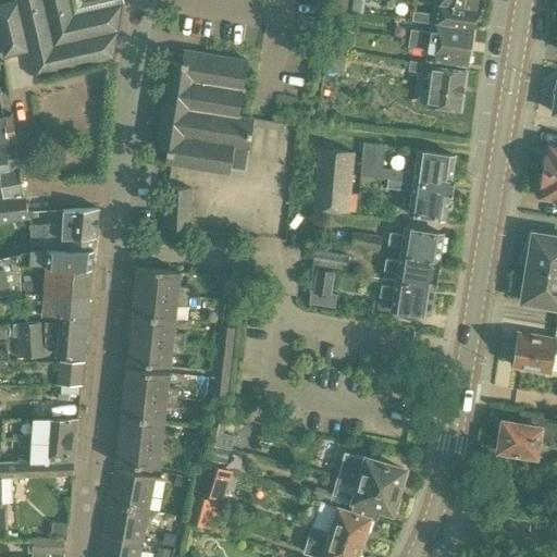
[(16,0),(17,2),(0,5),(0,41),(3,57),(27,51),(34,76),(112,59),(121,0),(16,0)]
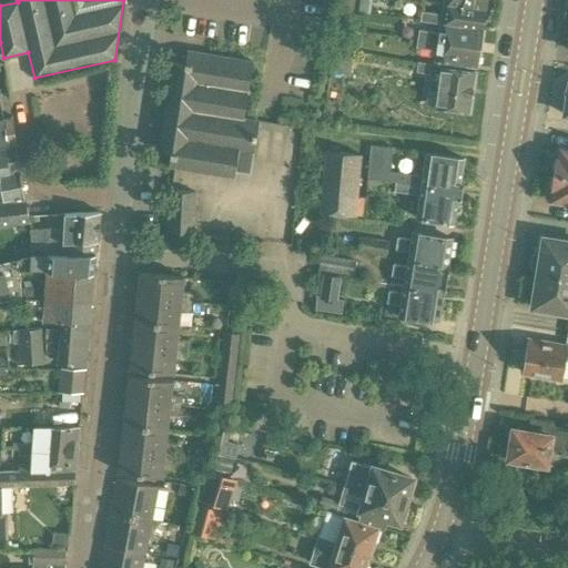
[(354,0),(341,0),(340,9),(353,11),(354,0)]
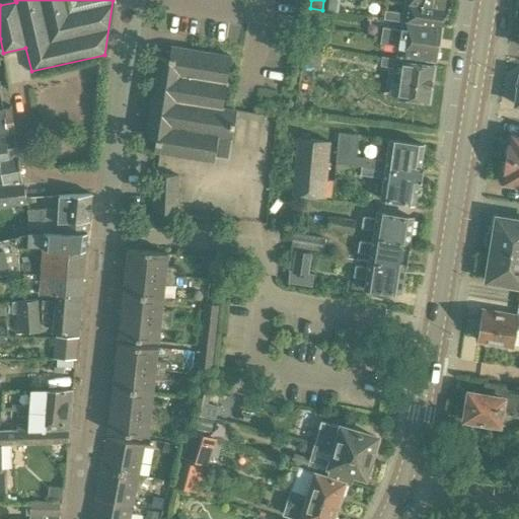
[(443,0),(404,0),(404,4),(443,9),(443,0)]
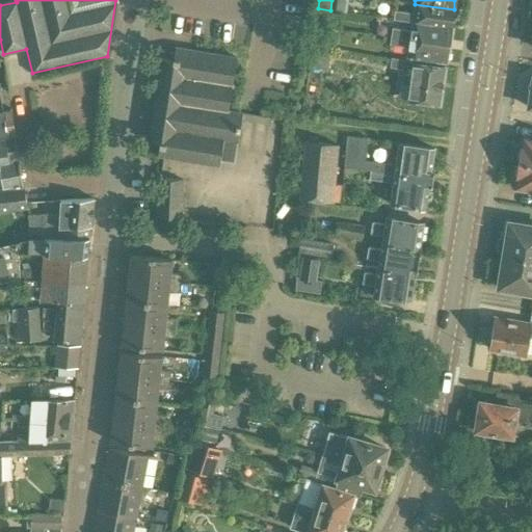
[(415,4),(414,12),(394,10),(393,19),(413,22),(451,27),(454,9),(415,4)]
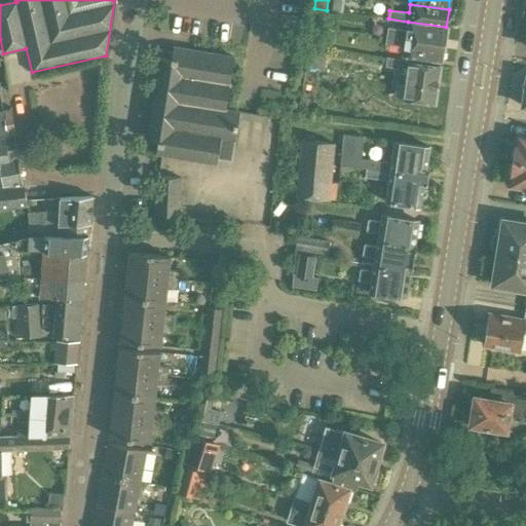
[(327,10),(314,8),(312,25),(324,27),(327,10)]
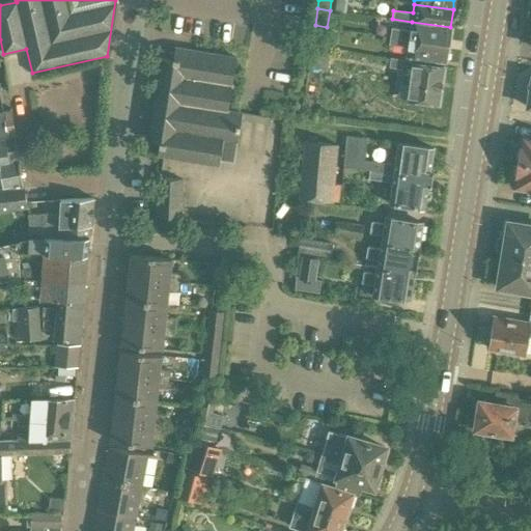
[(450,27),(412,22),(411,30),(391,27),(390,36),(448,45),(450,27)]
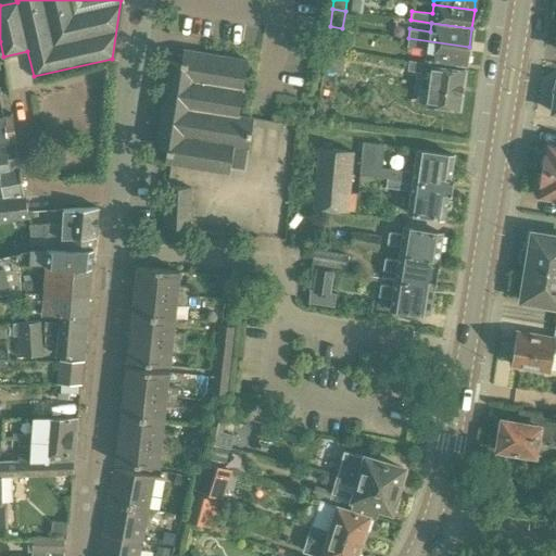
[(342,28),(330,26),(327,48),(339,49),(342,28)]
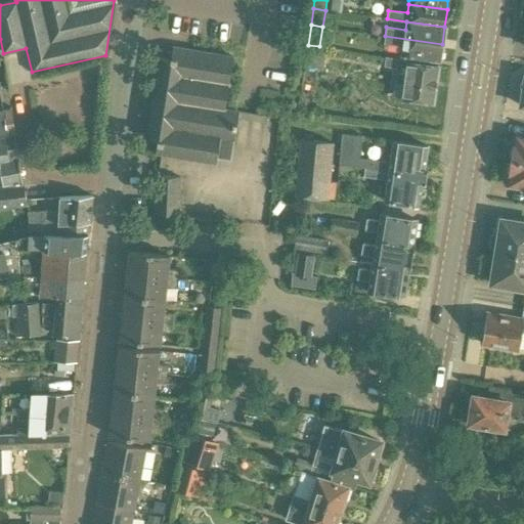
[(442,44),(385,36),(383,44),(402,47),(401,56),(439,61),(442,44)]
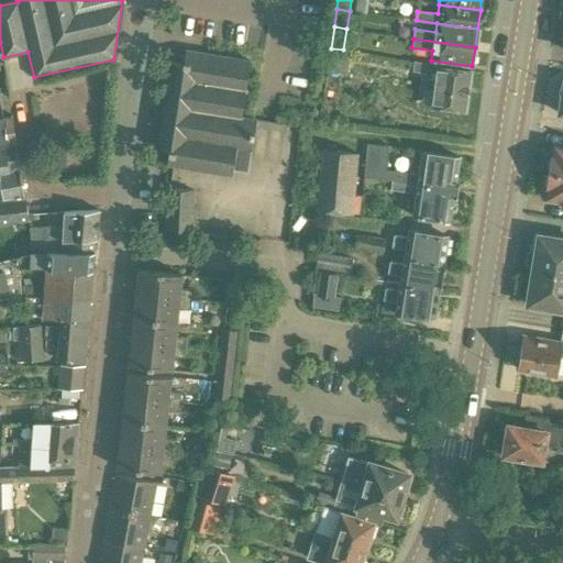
[(252,147),(256,120),(241,117),(244,96),(251,61),(199,52),(185,50),(183,64),(167,62),(153,148),(168,151),(166,164),(173,165),(232,175),(236,144),(252,147)]
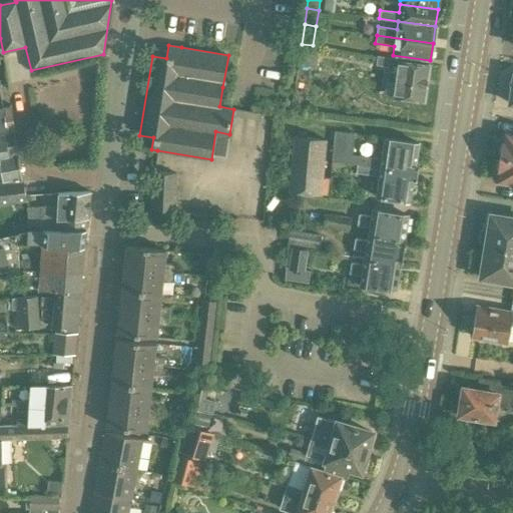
[(317,68),(318,49),(305,48),(303,66),(317,68)]
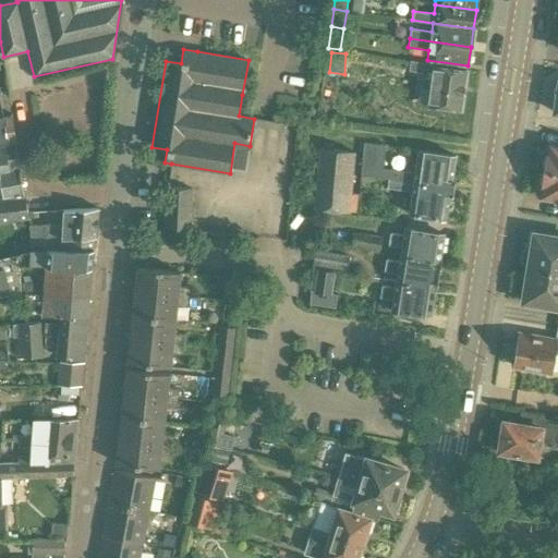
[(461,110),(468,69),(410,60),(409,71),(422,73),(423,69),(433,70),(427,106),(461,110)]
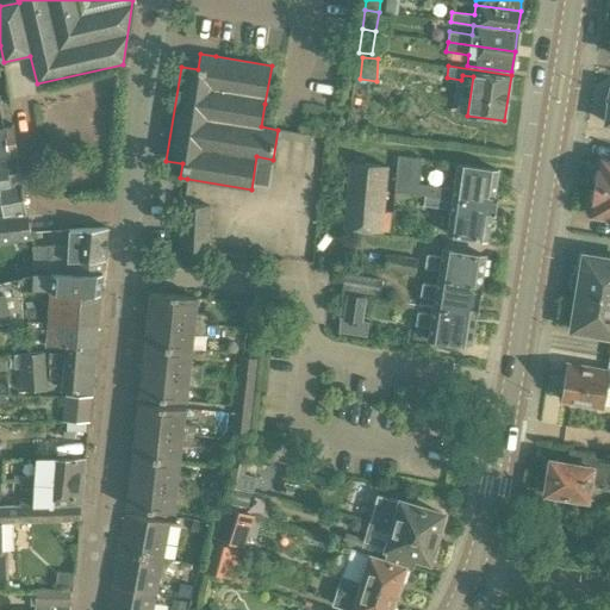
[(0,159),(16,156),(12,126),(0,128),(0,159)]
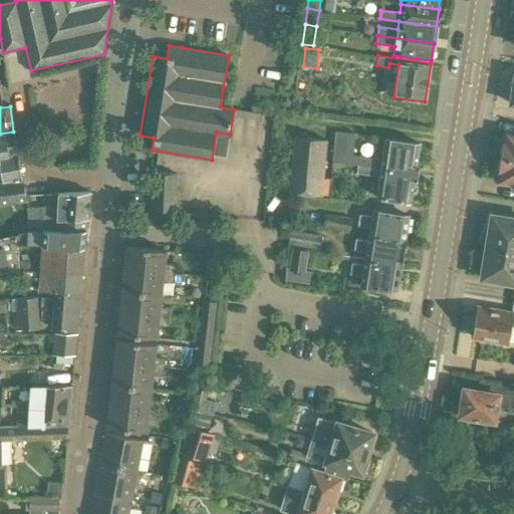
[(14,132),(13,132),(0,134),(0,183),(22,181),(14,132)]
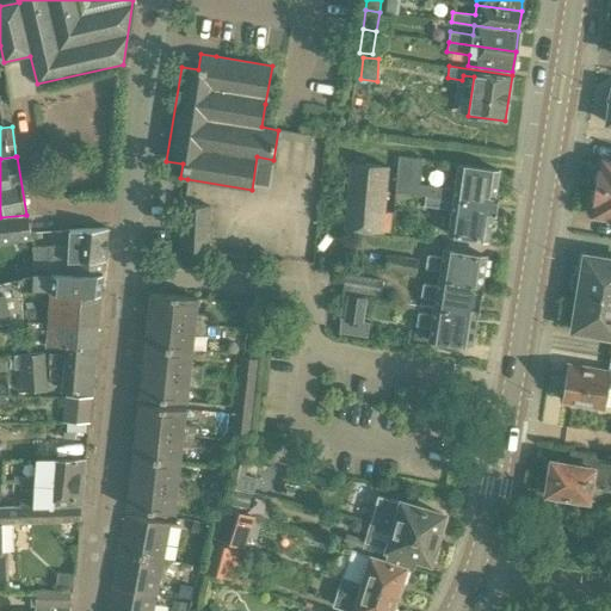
[(457,165),(454,189),(419,184),(423,159),(397,156),(396,168),(394,192),(401,193),(497,205),(498,198),(494,198),(498,171),(457,165)]
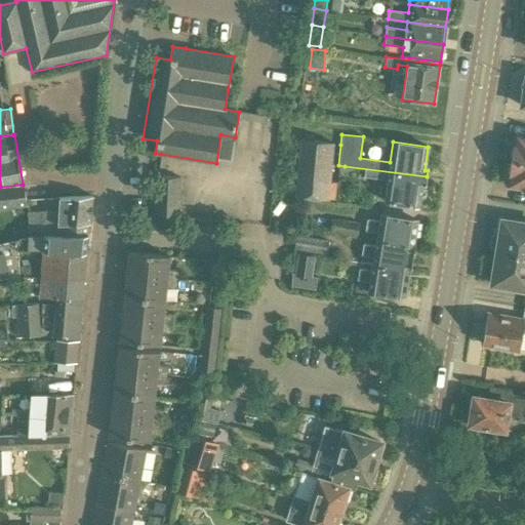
[(524,135),(514,134),(512,147),(510,149),(509,154),(511,157),(510,159),(524,161),(524,135)]
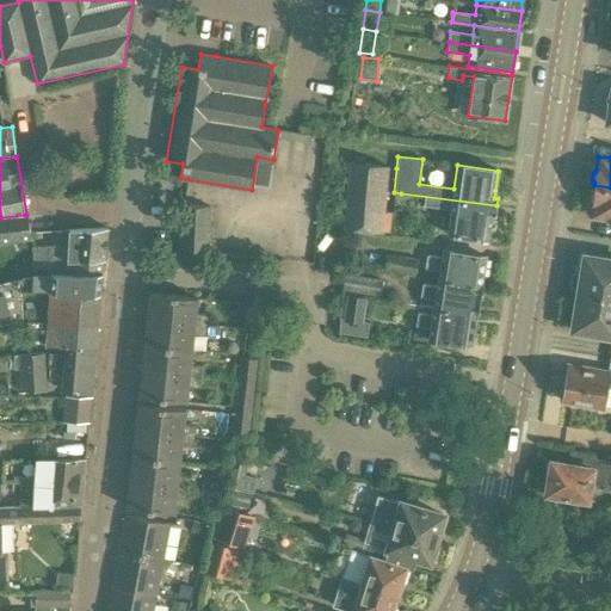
[(393,211),(383,210),(388,167),(355,162),(350,162),(341,228),(351,229),(390,234),(393,211)]
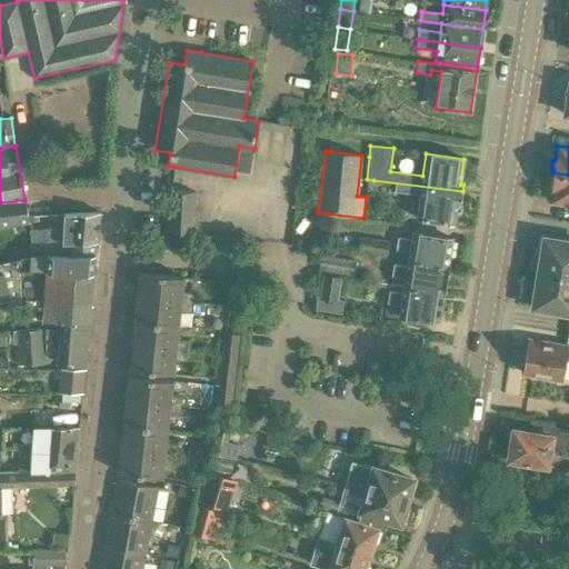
[(550,188),(549,200),(548,203),(568,207),(568,175),(552,172),(552,177),(549,178),(548,185),(550,188)]
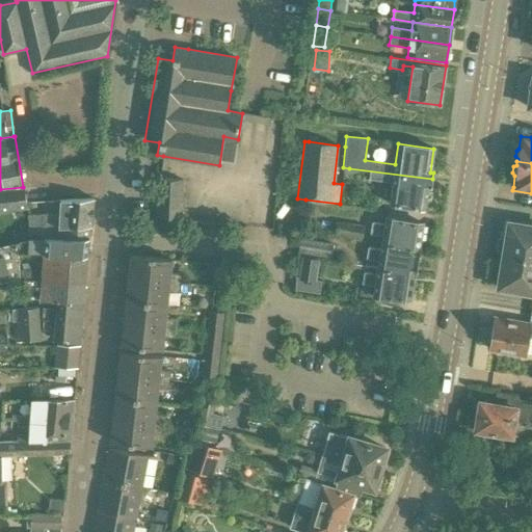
[(349,168),(370,171),(369,180),(393,182),(391,205),(425,209),(428,186),(431,186),(432,179),(349,168)]
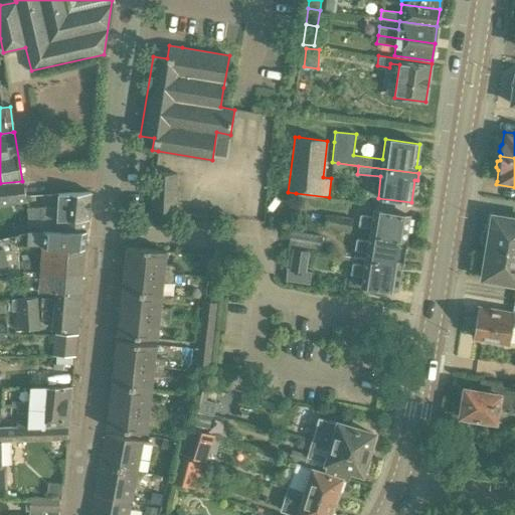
[(176,211),(177,174),(155,173),(152,173),(150,211),(176,211)]
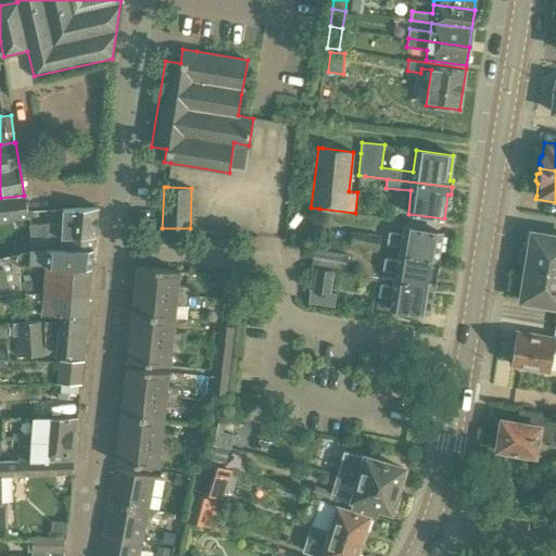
[(24,196),(0,198),(0,222),(28,218),(27,211),(24,196)]
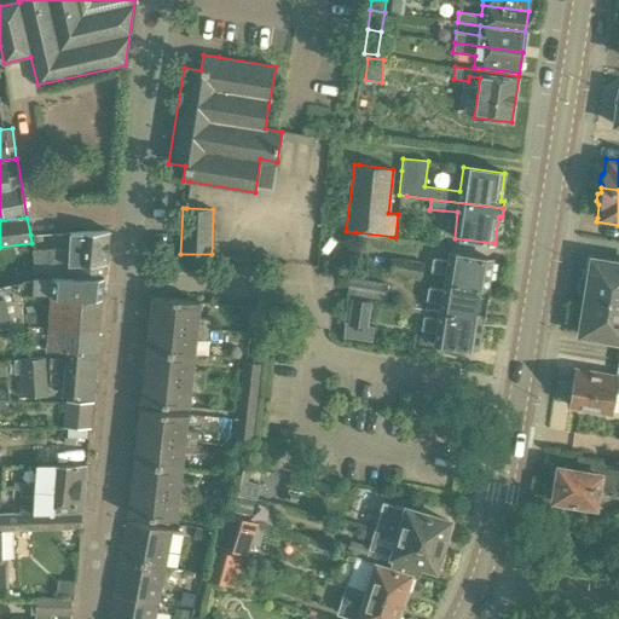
[(38,235),(30,235),(32,243),(35,265),(52,264),(58,264),(106,260),(109,231),(69,233),(68,252),(39,252),(38,235)]
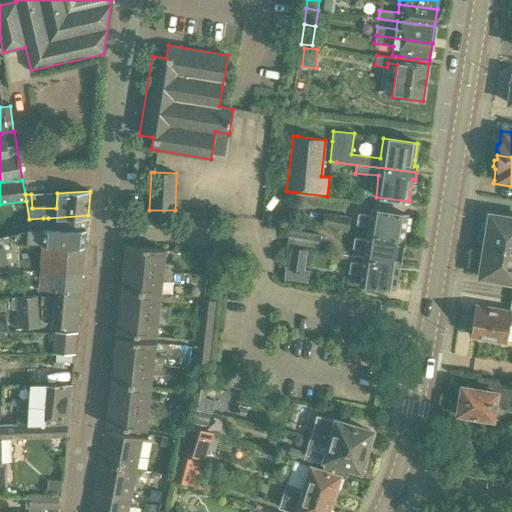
[(371,209),(370,216),(358,214),(356,225),(369,226),(368,232),(403,238),(407,215),(371,209)]
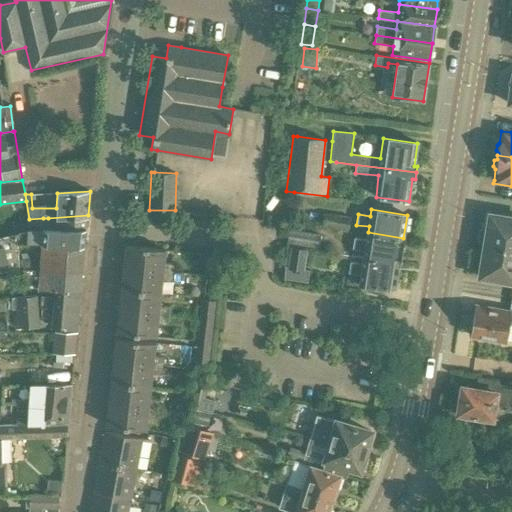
[(349,229),(351,218),(325,213),(323,224),(323,226),(349,231),(349,229)]
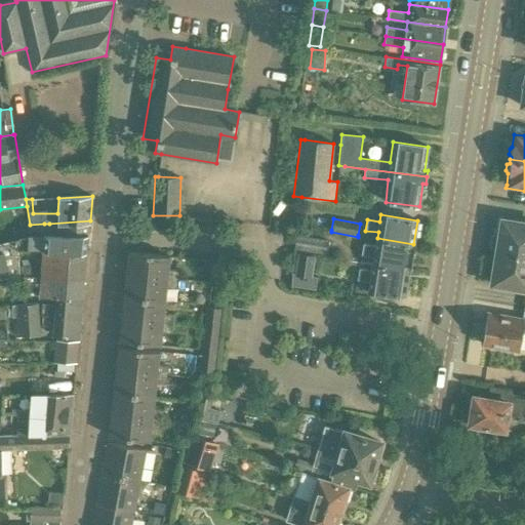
[(524,223),(502,219),(499,236),(496,239),(495,246),(497,249),(497,251),(524,255),(524,223)]
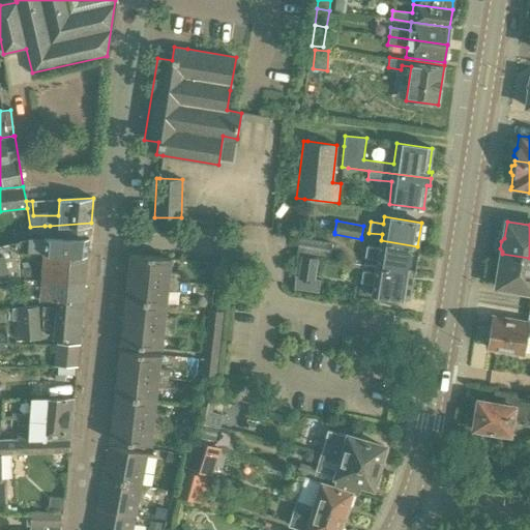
[(50,226),(49,238),(48,253),(60,255),(87,254),(90,226),(91,223),(50,226)]
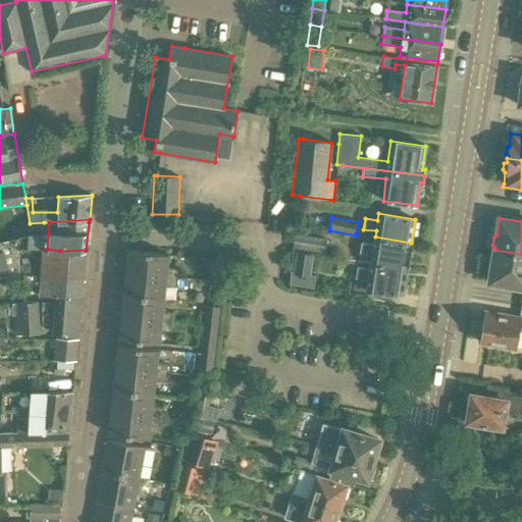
[(28,226),(12,229),(13,237),(29,235),(28,226)]
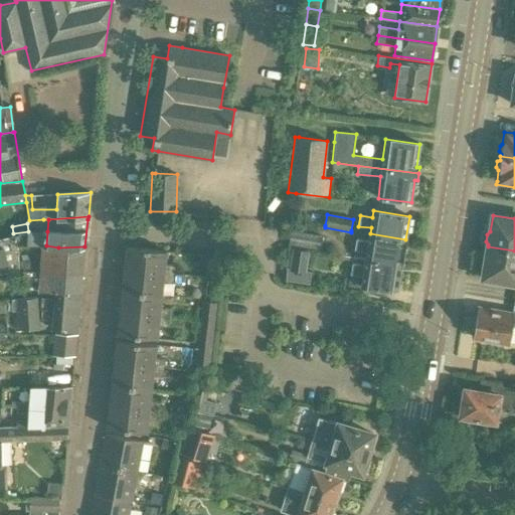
[(0,275),(18,272),(17,245),(41,245),(41,244),(46,245),(47,231),(30,231),(16,235),(0,238),(0,275)]
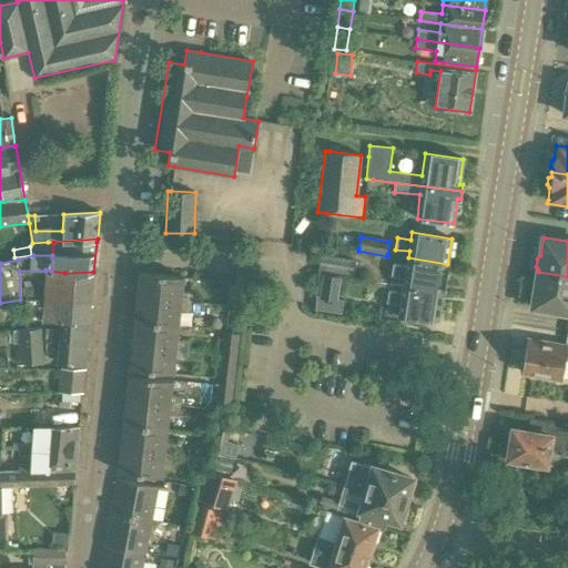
[(341,277),(353,280),(355,264),(321,257),(318,273),(324,274),(341,277)]
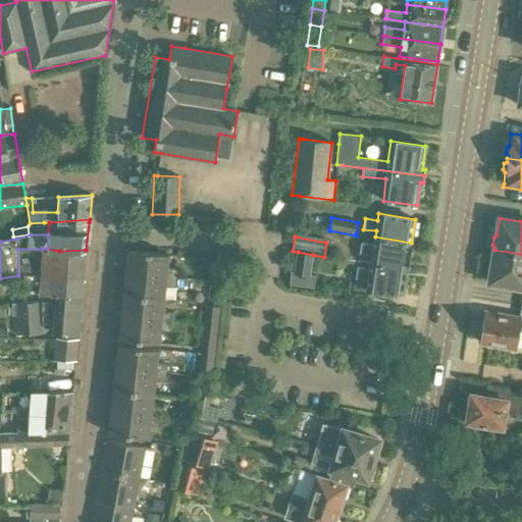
[(375,237),(374,244),(361,242),(359,254),(372,256),(371,262),(409,268),(413,244),(411,244),(411,243),(375,237)]
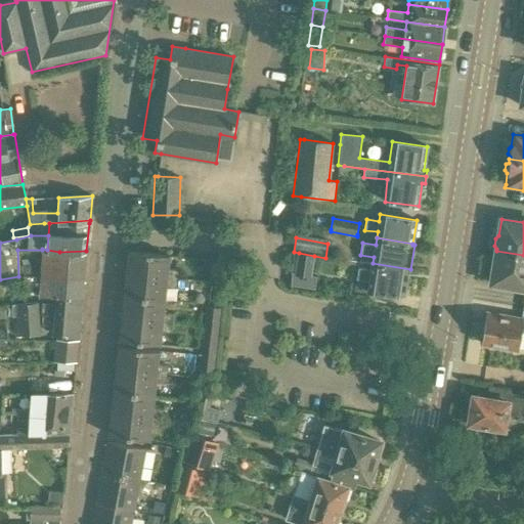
[(42,249),(42,250),(40,266),(36,265),(36,267),(24,267),(24,272),(40,272),(40,276),(83,278),(85,259),(86,251),(59,252),(47,250),(42,249)]
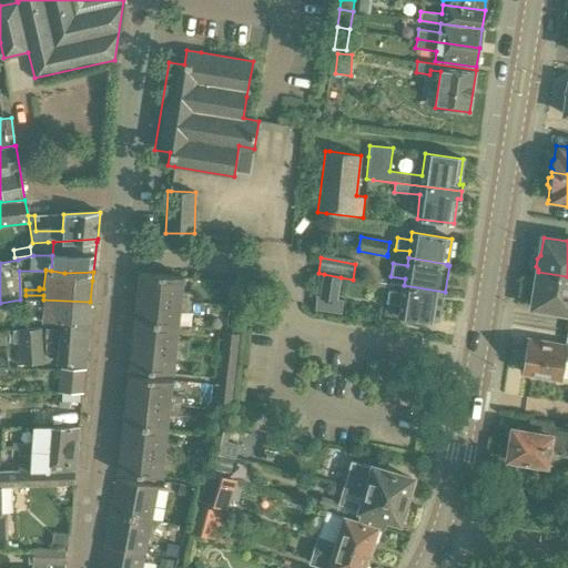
[(140,272),(134,321),(178,325),(180,312),(191,313),(193,292),(182,291),(183,276),(140,272)]
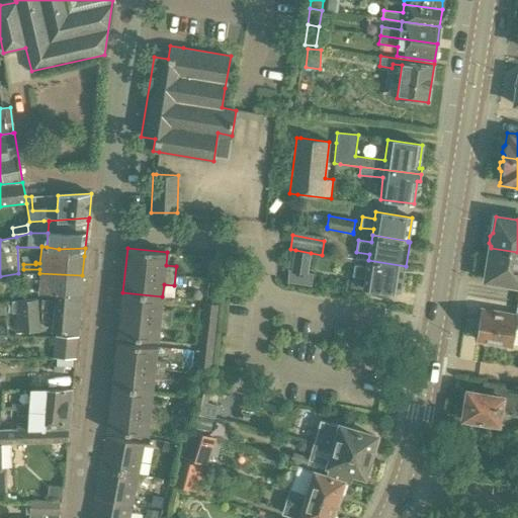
[(517,252),(491,248),(490,251),(487,253),(486,261),(488,264),(486,280),(517,285),(517,252)]
